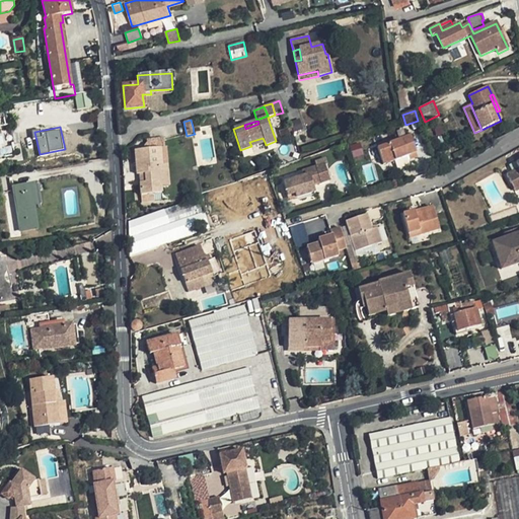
[(410,136),(377,148),(383,165),(408,156),(409,160),(418,157),(410,136)]
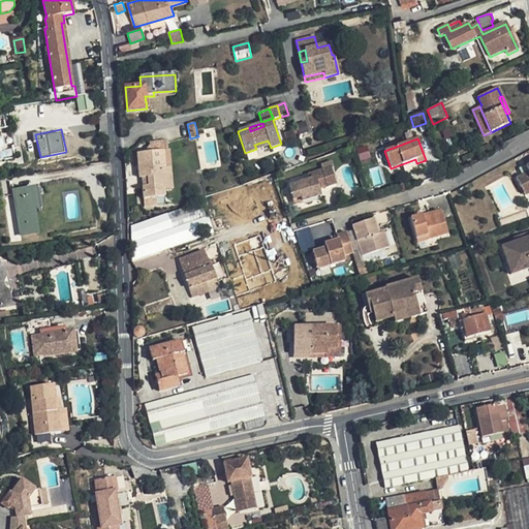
[(268,141),(254,145),(256,149),(270,145),(268,141)]
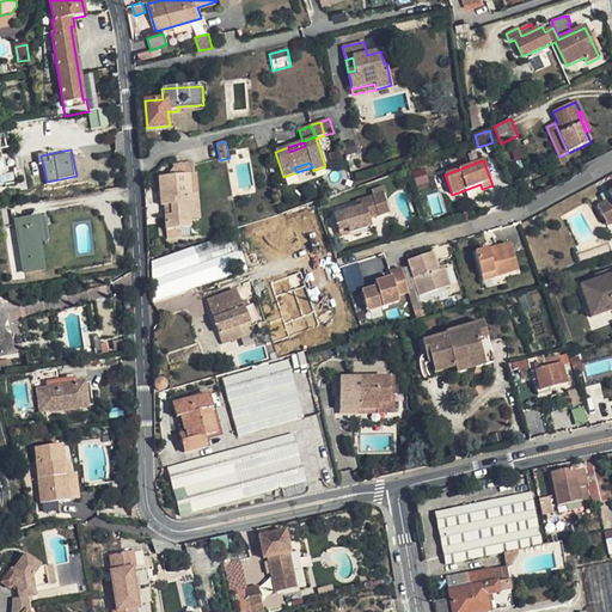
[(426,182),(423,171),(412,173),(416,184),(426,182)]
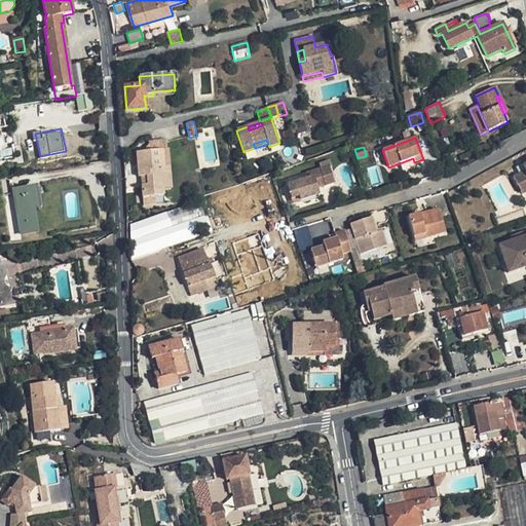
[(167,150),(137,153),(139,178),(142,178),(143,198),(156,197),(163,196),(162,190),(161,170),(163,170),(163,160),(167,160),(167,150)]
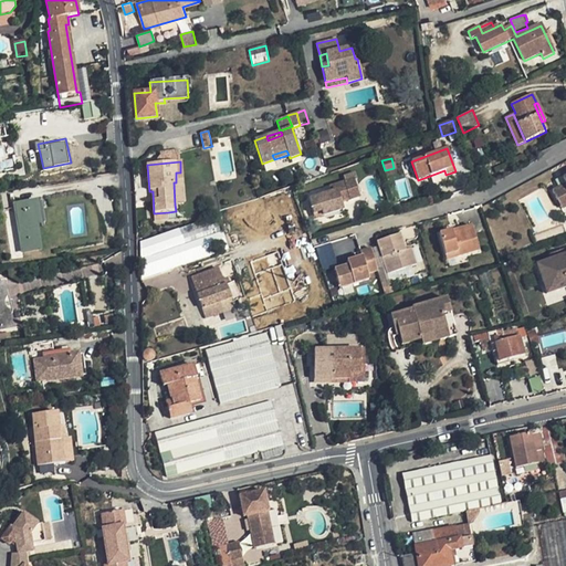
[(432,180),(446,175),(444,170),(430,176),(432,180)]
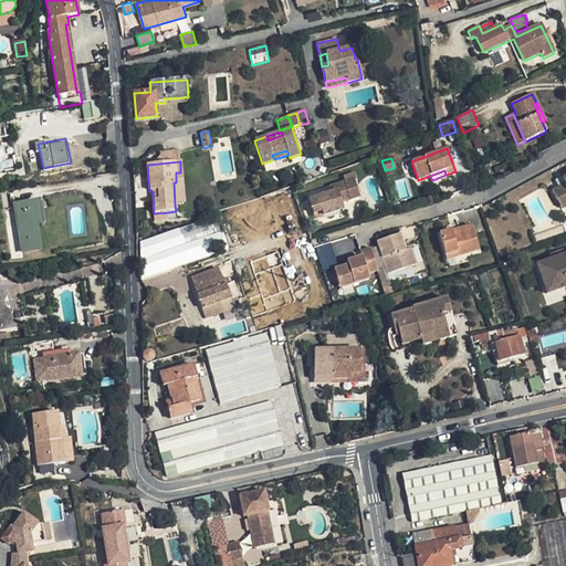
[(184,205),(180,173),(176,173),(176,182),(174,182),(175,205),(184,205)]
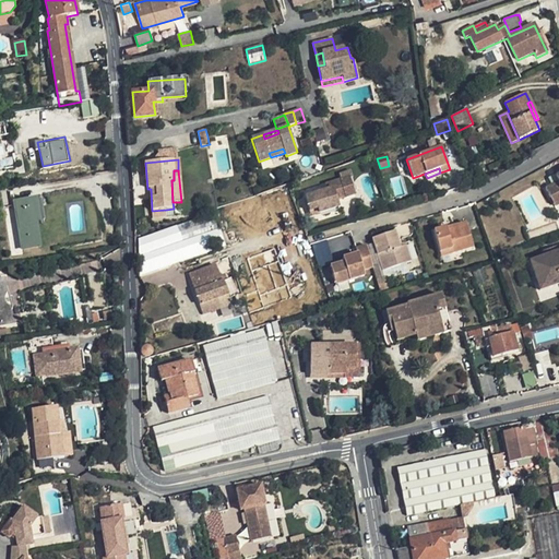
[(341,180),(341,181),(349,178),(353,178),(351,171),(339,175),(341,180)]
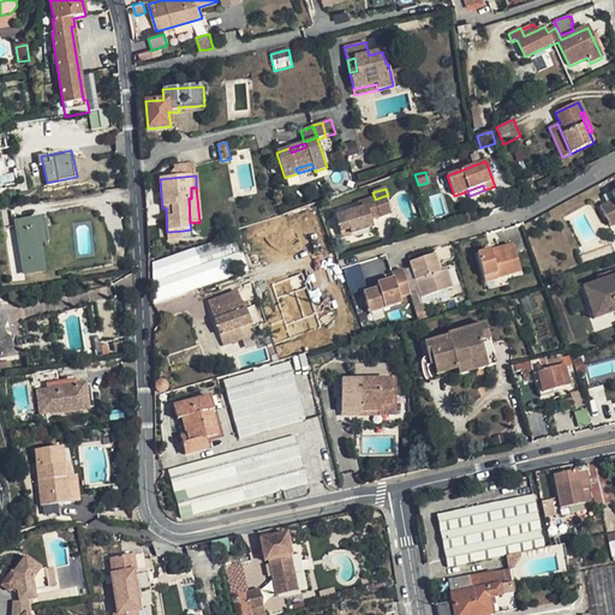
[(614,201),(599,208),(605,218),(610,215),(613,221),(614,219),(614,192),(610,195),(614,201)]
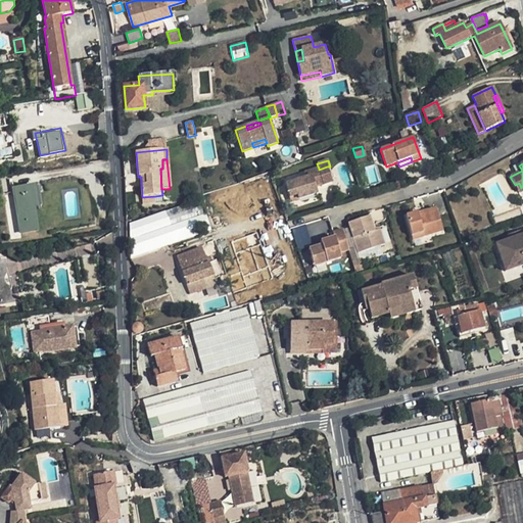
[(305,179),(286,185),(289,197),(297,195),(298,199),(317,194),(315,187),(332,182),(327,167),(319,170),(319,169),(304,173),(305,179)]
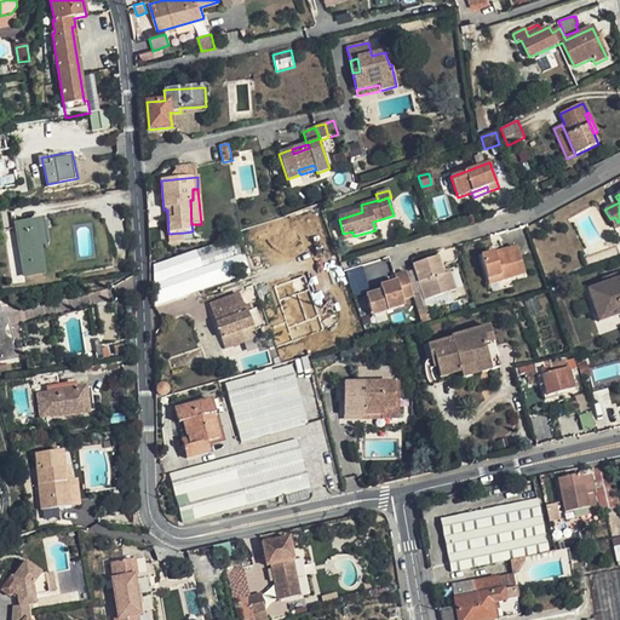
[(44,245),(40,220),(16,224),(24,276),(45,273),(40,245),(44,245)]
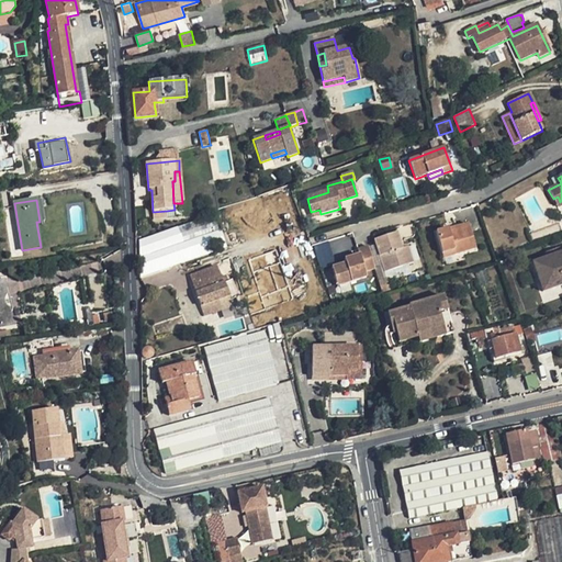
[(225,246),(214,214),(139,240),(142,277),(225,246)]
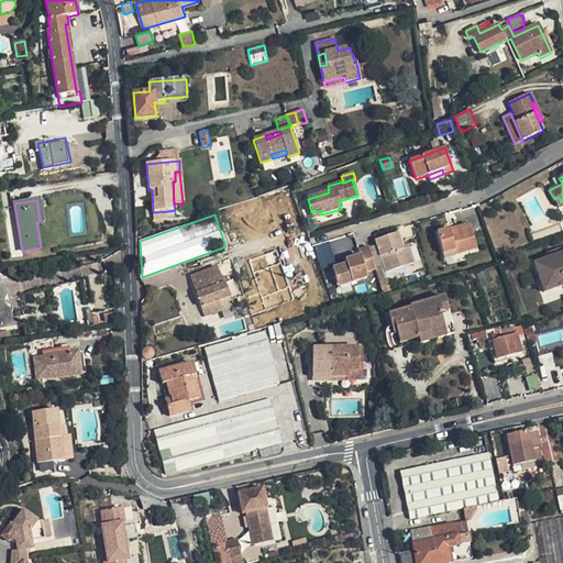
[(457,228),(437,233),(442,255),(454,252),(455,255),(476,250),(471,229),(459,231),(457,228)]
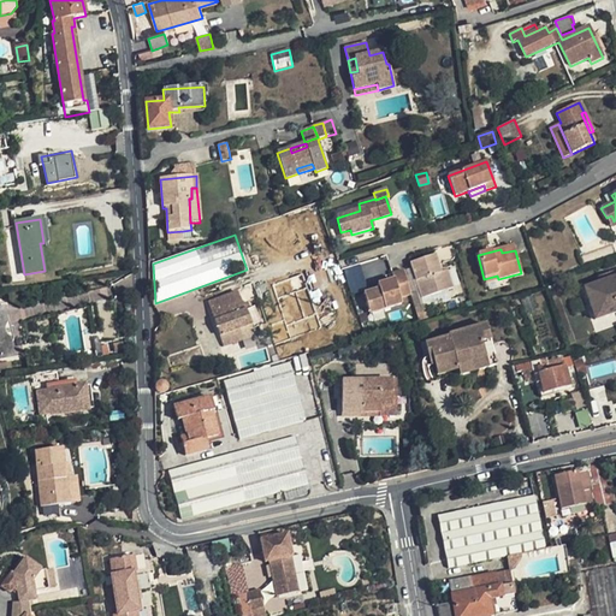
[(436,255),(410,264),(412,268),(421,300),(422,298),(454,289),(446,271),(440,273),(436,255)]
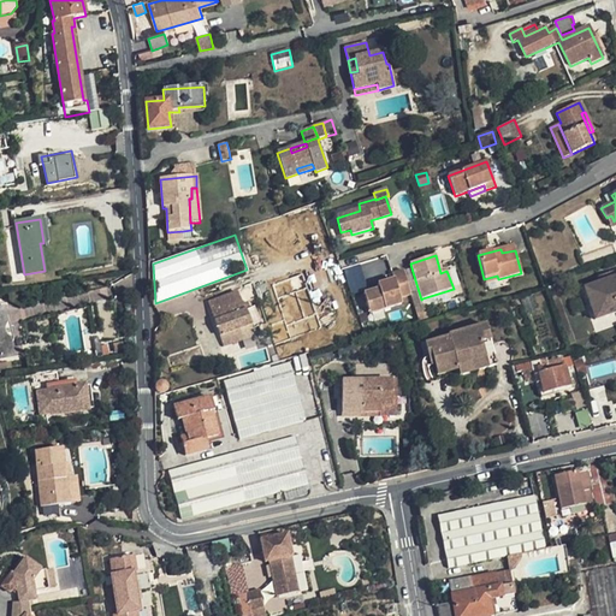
[(421,300),(412,268),(403,271),(410,296),(414,309),(424,307),(422,298),(421,300)]
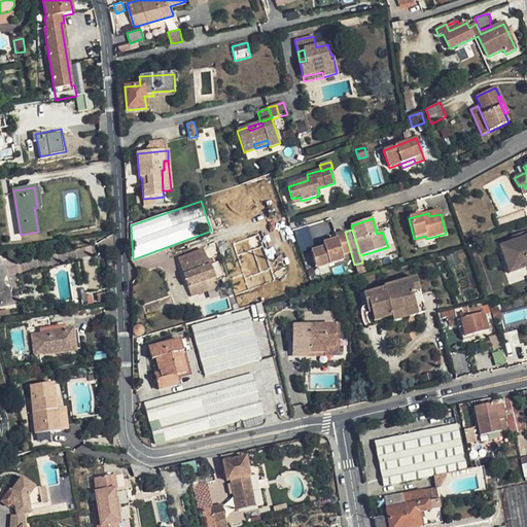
[(351,253),(345,232),(335,235),(337,239),(322,243),(323,247),(311,251),(316,269),(344,261),(342,255),(351,253)]
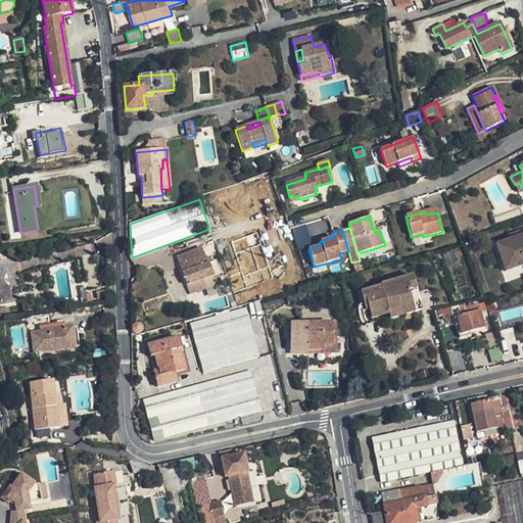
[(520,231),(507,236),(509,241),(522,236),(520,231)]
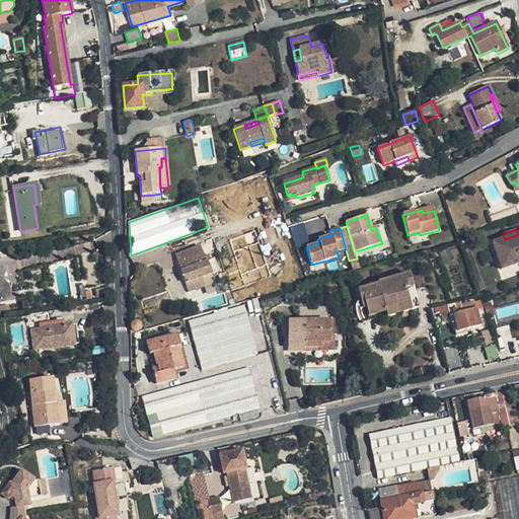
[(501,270),(518,263),(518,233),(518,234),(505,239),(492,243),(501,270)]
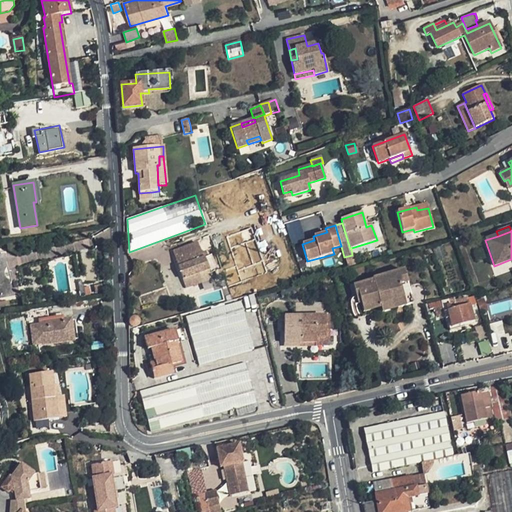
[(197,243),(173,252),(186,289),(202,283),(200,277),(215,272),(216,277),(224,274),(222,269),(218,271),(213,254),(203,258),(197,243)]
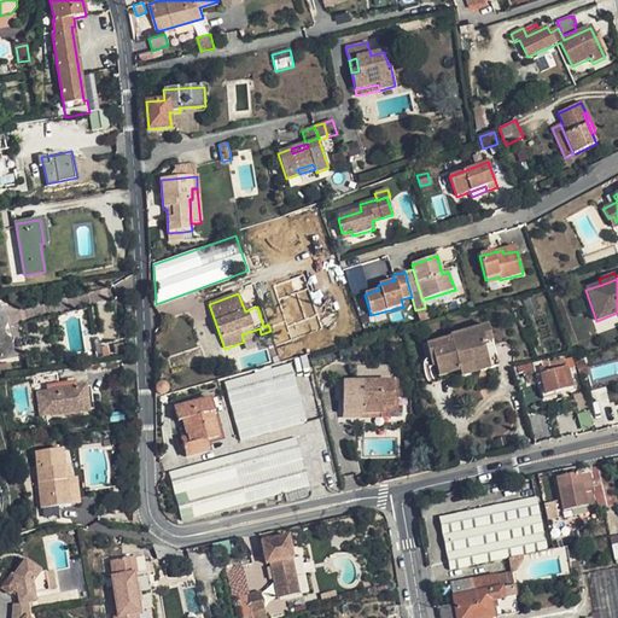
[(425,308),(415,310),(420,325),(430,321),(425,308)]
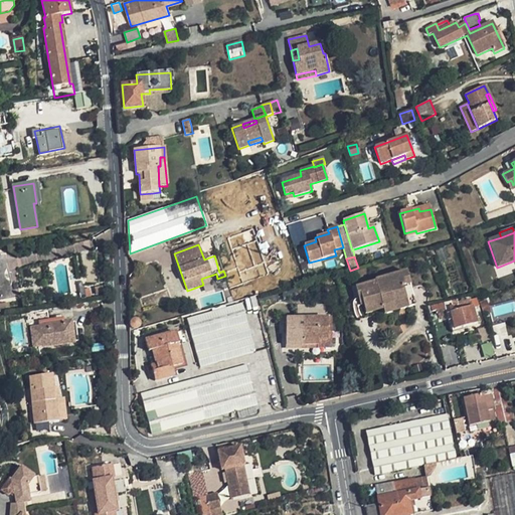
[(375,283),(355,289),(360,307),(358,308),(360,314),(361,316),(382,310),(406,303),(408,308),(415,306),(406,273),(375,282),(375,283)]
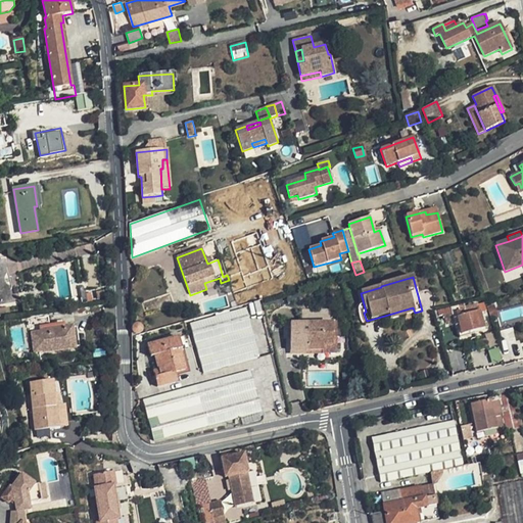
[(215,280),(204,283),(206,289),(217,286),(215,280)]
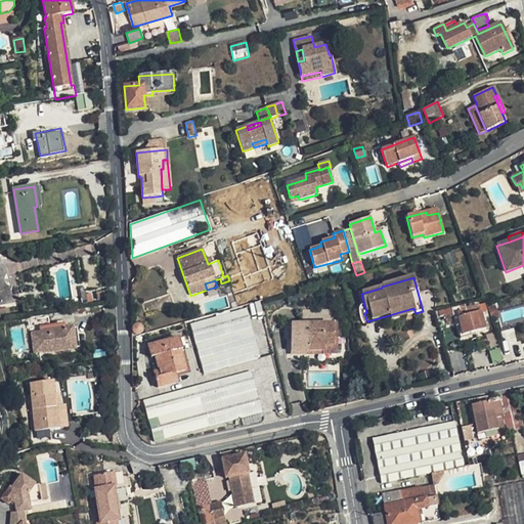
[(478,305),(465,308),(465,309),(462,310),(463,313),(466,312),(467,315),(461,317),(459,321),(461,332),(466,335),(485,330),(480,313),(487,312),(484,304),(478,306),(478,305)]
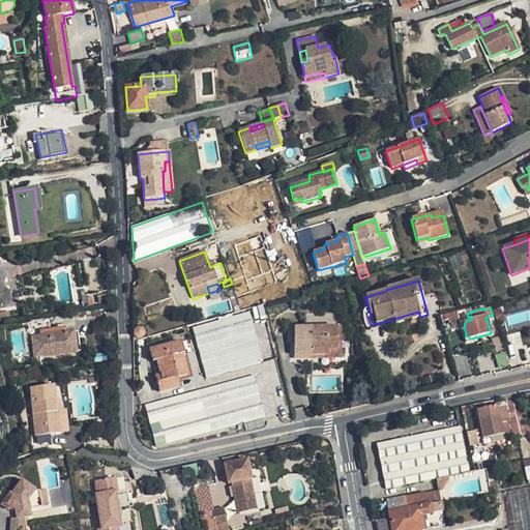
[(499,310),(494,312),(498,324),(504,321),(499,310)]
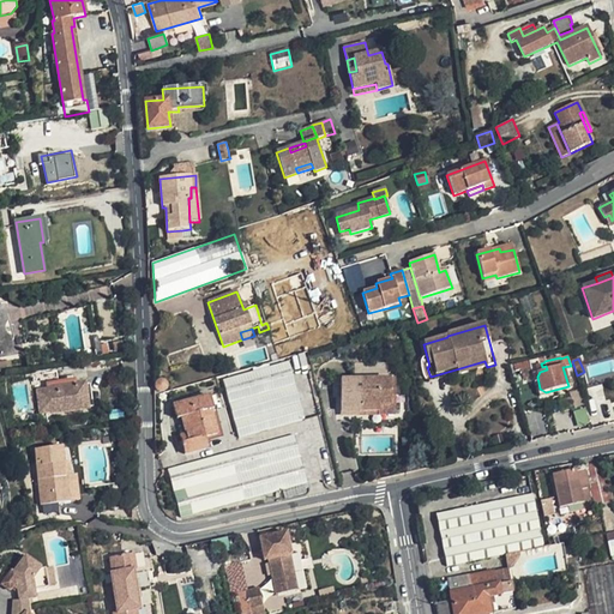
[(535,372),(536,371),(536,367),(534,366),(537,365),(536,360),(513,366),(516,372),(521,371),(522,377),(531,374),(531,373),(533,373),(534,373),(535,372)]
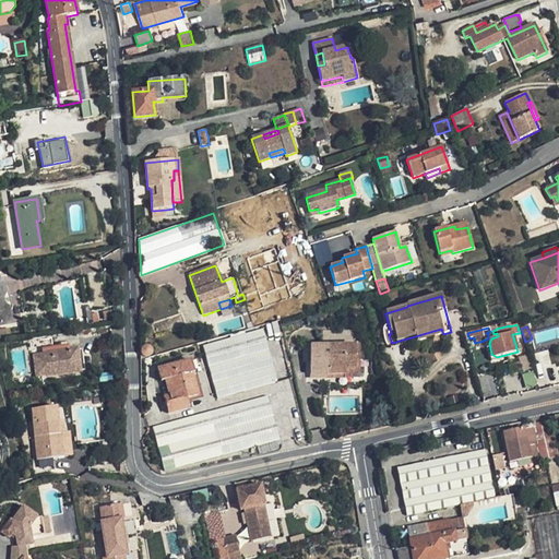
[(441,329),(415,336),(416,342),(443,334),(441,329)]
